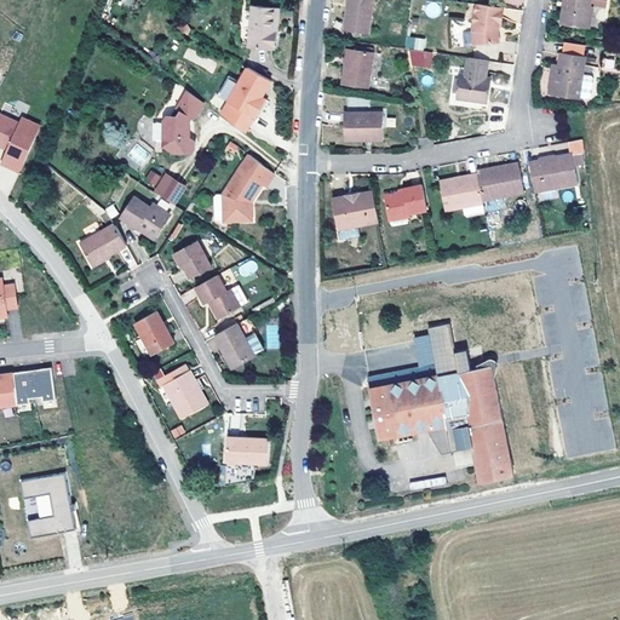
[(369,33),(373,0),(348,0),(344,30),(369,33)]
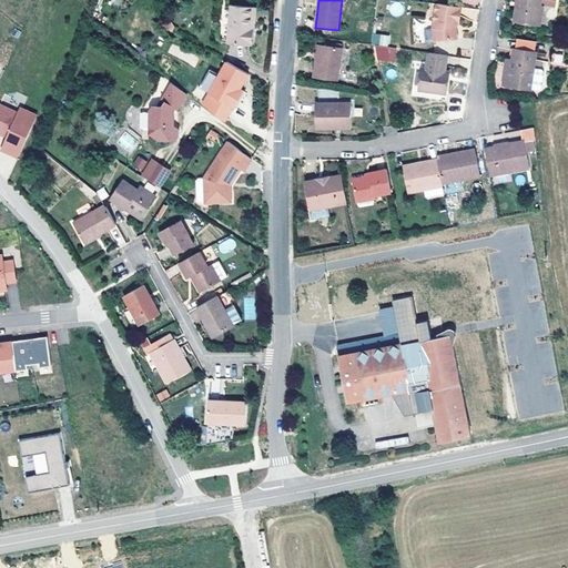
[(519,2),(517,20),(540,23),(543,6),(555,7),(556,0),(517,0),(517,2),(519,2)]
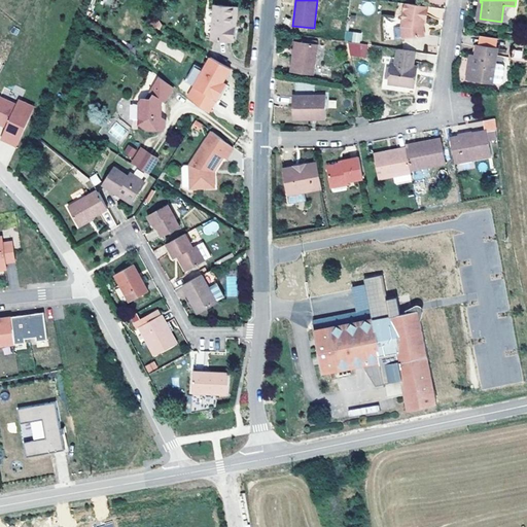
[(424,23),(427,6),(405,3),(401,26),(402,38),(425,35),(424,27),(421,26),(421,22),(424,23)]
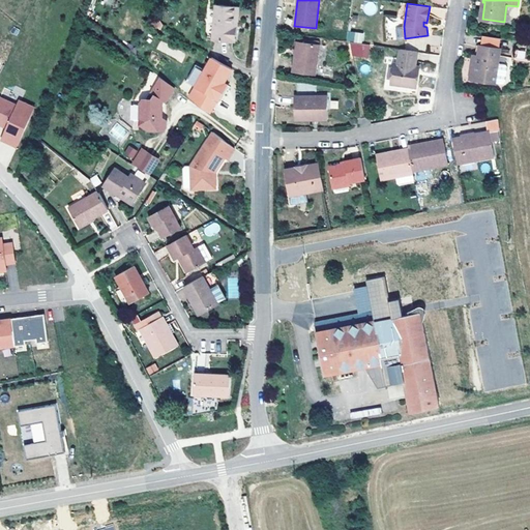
[(235,41),(238,6),(215,5),(212,39),(235,41)]
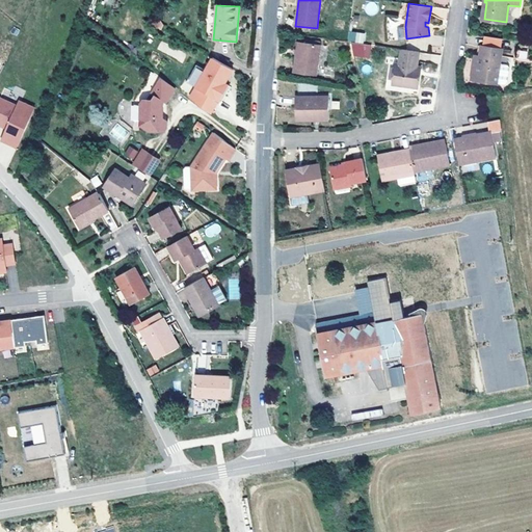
[(406,38),(405,26),(399,27),(397,30),(398,40),(406,38)]
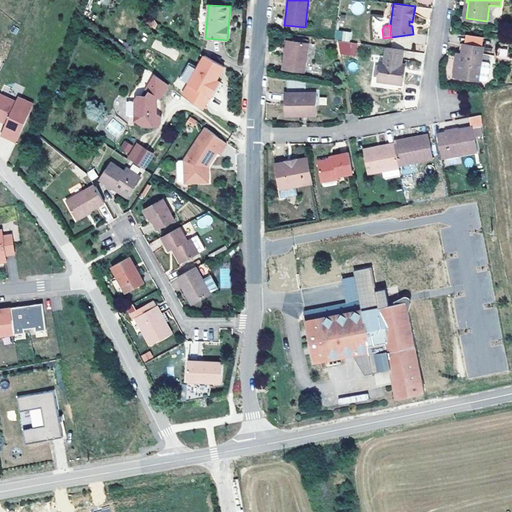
[(336,30),(335,40),(350,42),(351,32),(336,30)]
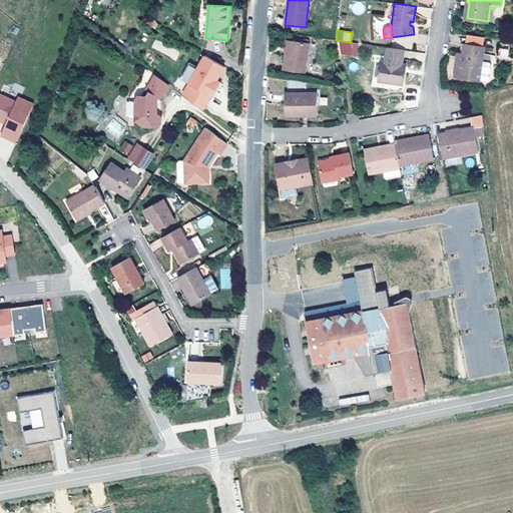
[(464,34),(463,43),(483,46),(485,37),(464,34)]
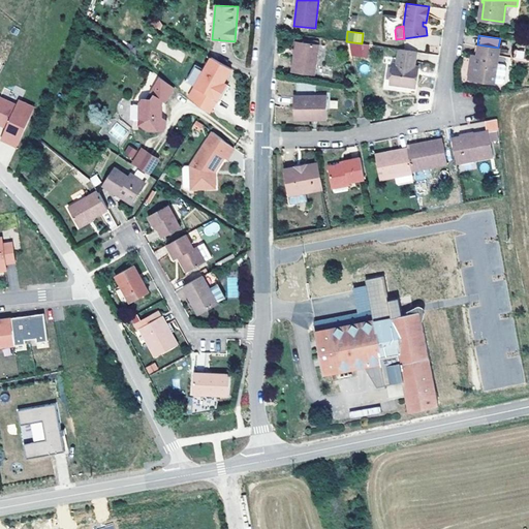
[(160,41),(157,49),(182,61),(186,54),(160,41)]
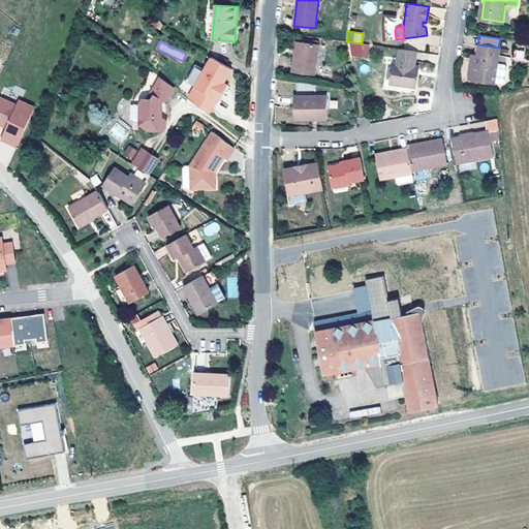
[(314,74),(319,44),(297,41),(292,71),(314,74)]
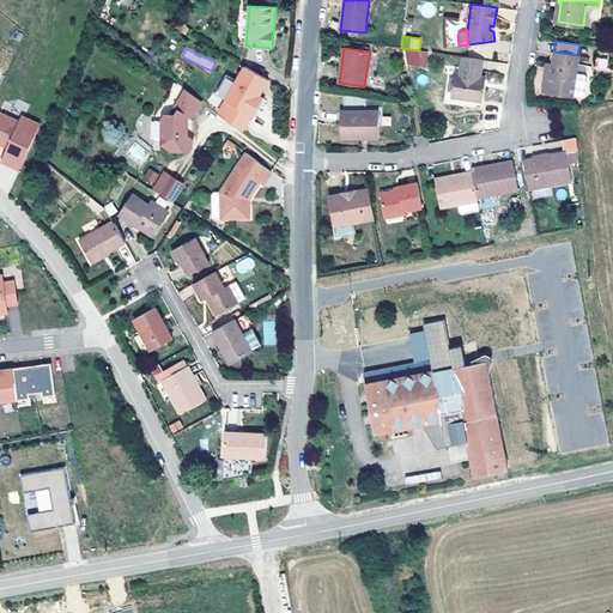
[(428,65),(426,49),(405,52),(406,67),(428,65)]
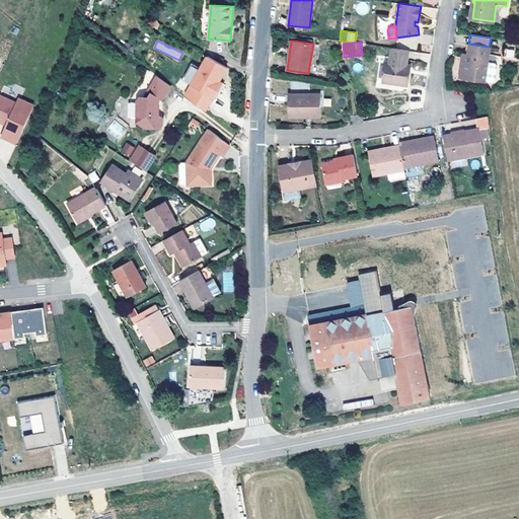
[(488,62),(490,48),(468,44),(467,44),(465,53),(468,54),(465,78),(485,81),(493,82),(495,80),(497,65),(496,63),(488,62)]
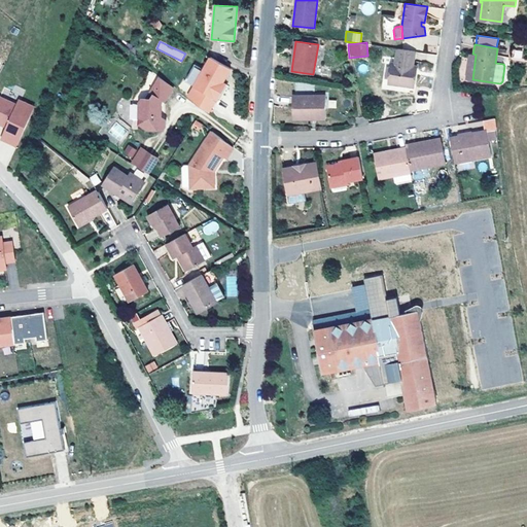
[(412,72),(413,66),(415,50),(397,48),(395,63),(392,63),(389,83),(413,86),(415,72),(412,72)]
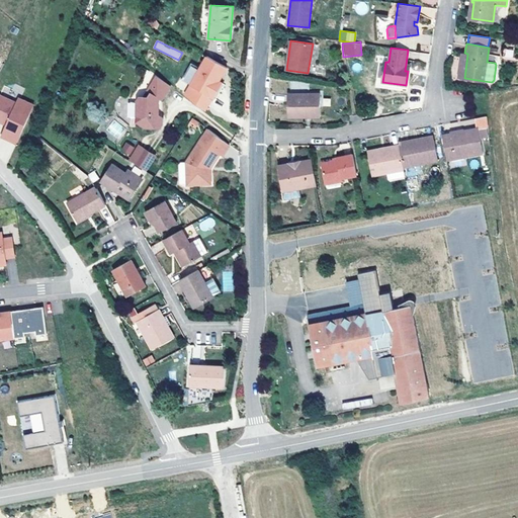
[(513,58),(513,49),(503,49),(503,58),(513,58)]
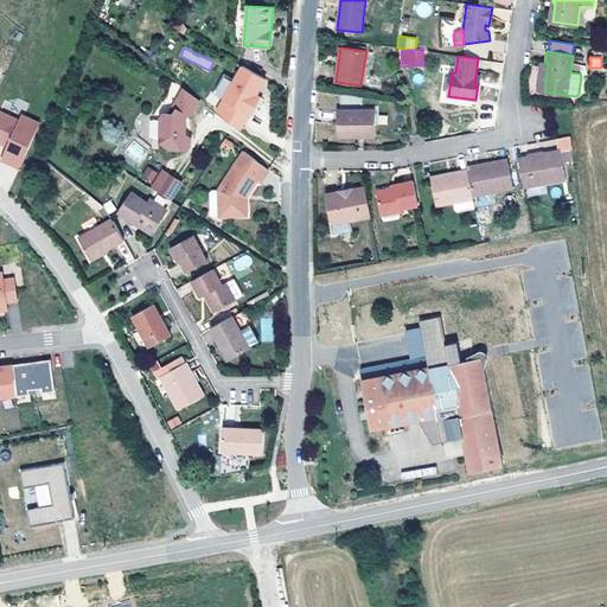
[(544,91),(548,63),(544,62),(543,62),(538,90),(544,91)]
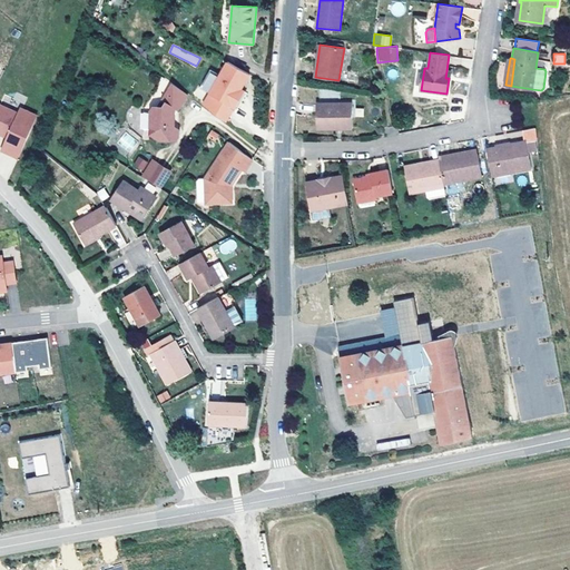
[(238,95),(242,89),(249,75),(227,61),(219,76),(210,92),(204,105),(226,121),(234,107),(235,108),(242,97),(238,95)]
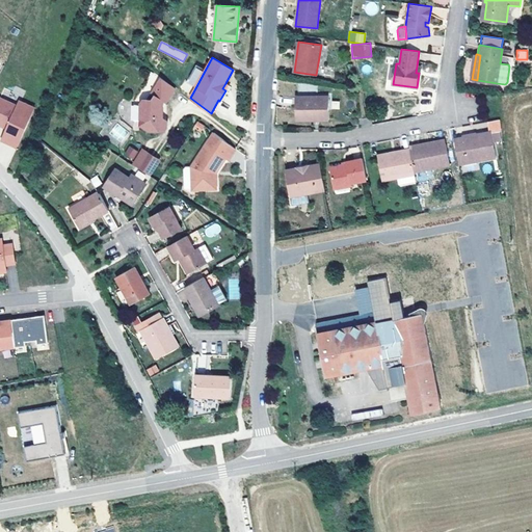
[(196,86),(205,71),(196,65),(187,82),(196,86)]
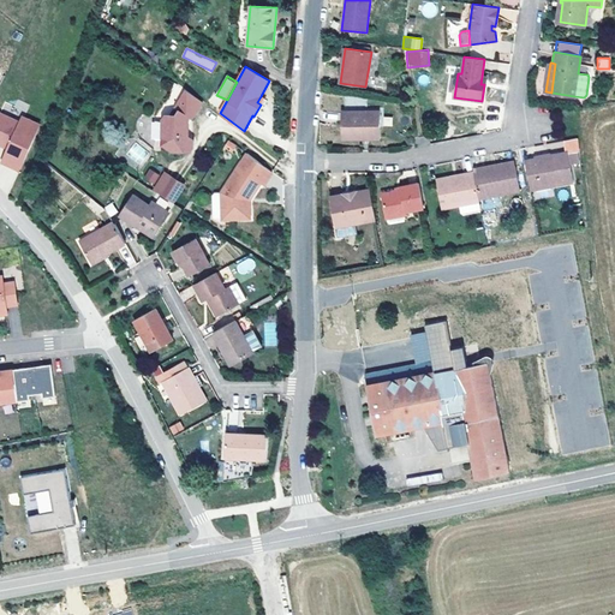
[(185,135),(185,129),(186,129),(203,102),(186,93),(171,115),(166,115),(162,120),(162,121),(155,121),(154,123),(154,138),(155,139),(162,139),(162,144),(172,150),(190,150),(192,148),(192,139),(185,135)]
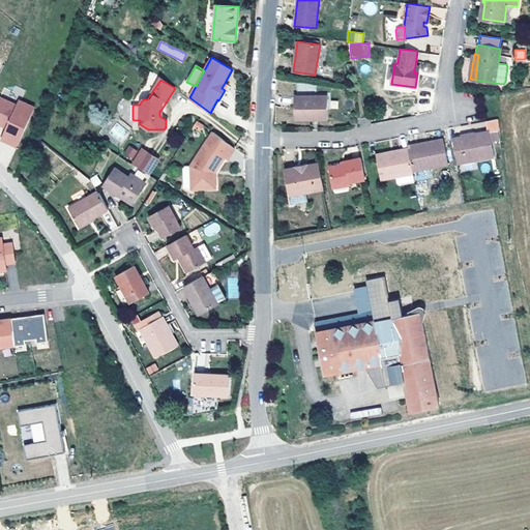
[(2,137),(18,143),(35,104),(19,97),(17,101),(0,94),(0,120),(0,121),(1,119),(8,121),(7,124),(2,137)]
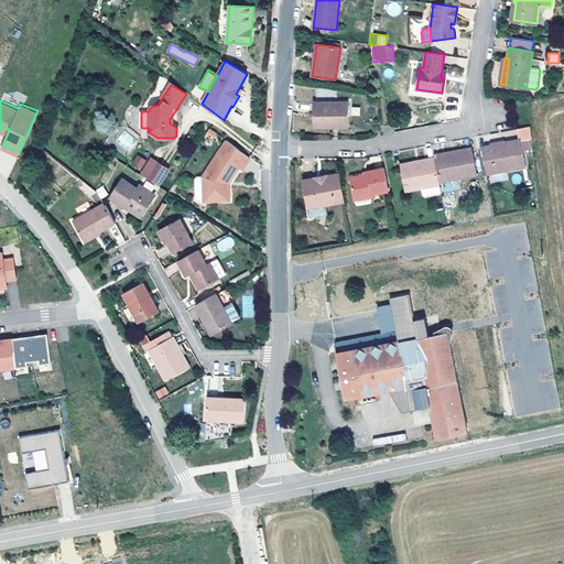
[(348,127),(348,101),(313,101),(313,128),(348,127)]
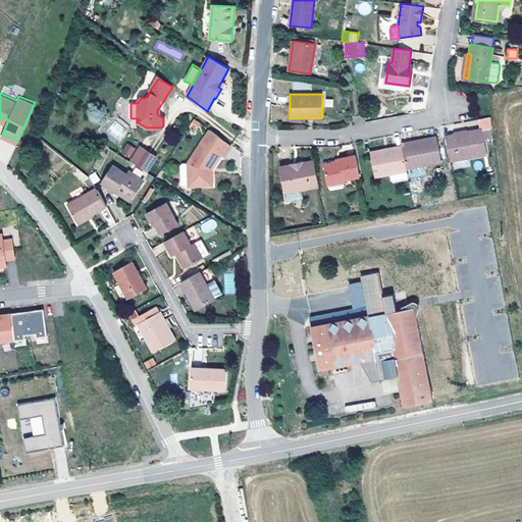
[(196,127),(200,123),(194,119),(191,124),(196,127)]
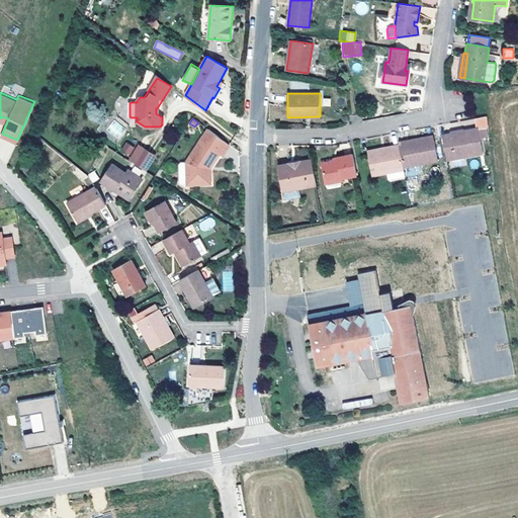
[(118,140),(126,130),(114,119),(106,130),(118,140)]
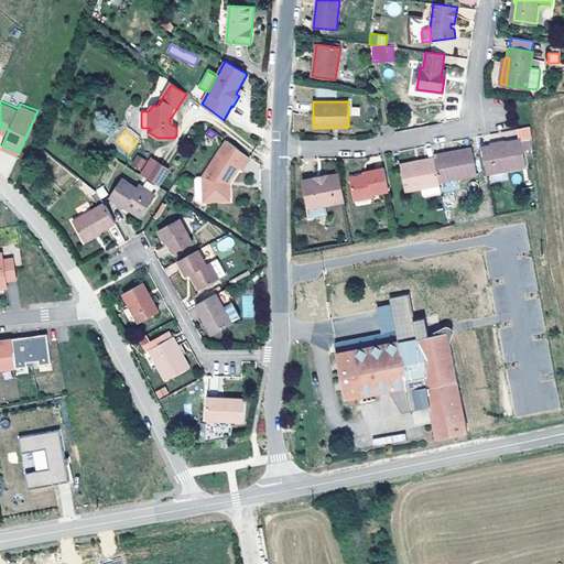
[(531,149),(529,138),(521,139),(523,150),(531,149)]
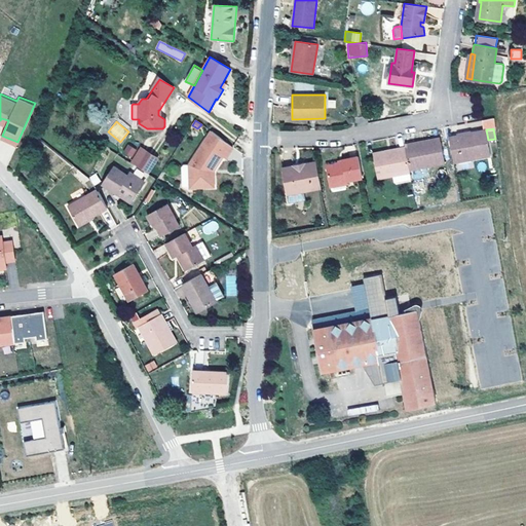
[(491,155),(488,140),(486,129),(449,138),(452,155),(457,154),(459,161),(491,155)]
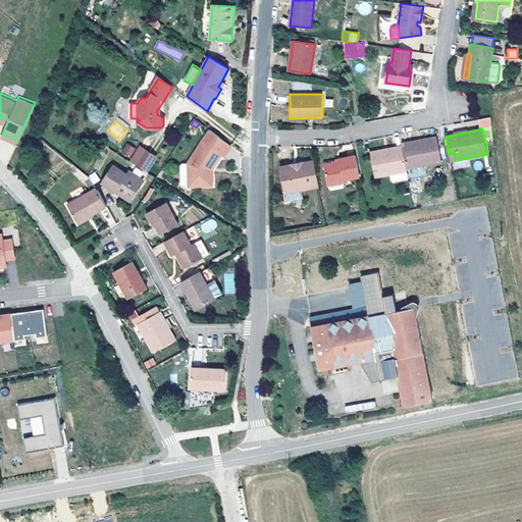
[(212,168),(221,155),(224,157),(231,146),(210,129),(189,163),(190,186),(212,185),(212,180),(212,168)]
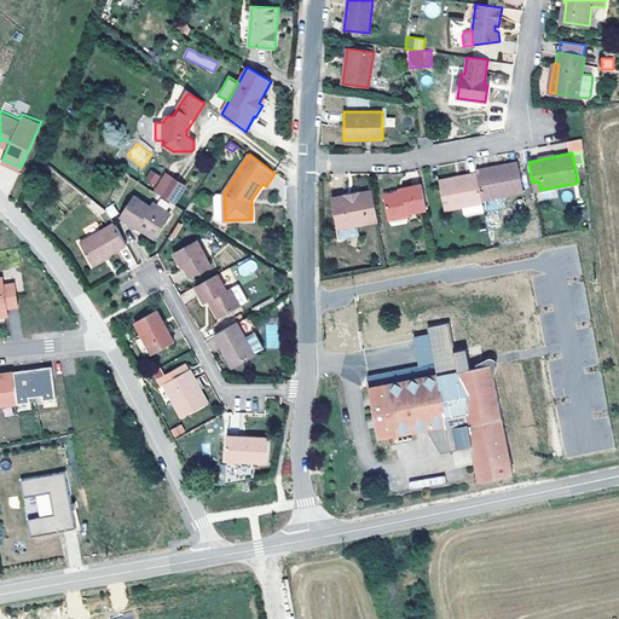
[(487,173),(519,167),(518,162),(486,169),(487,173)]
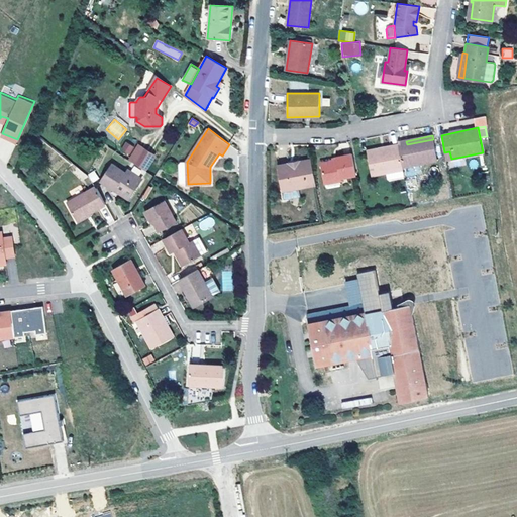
[(436,153),(433,139),(407,144),(399,146),(403,167),(437,160),(436,153)]
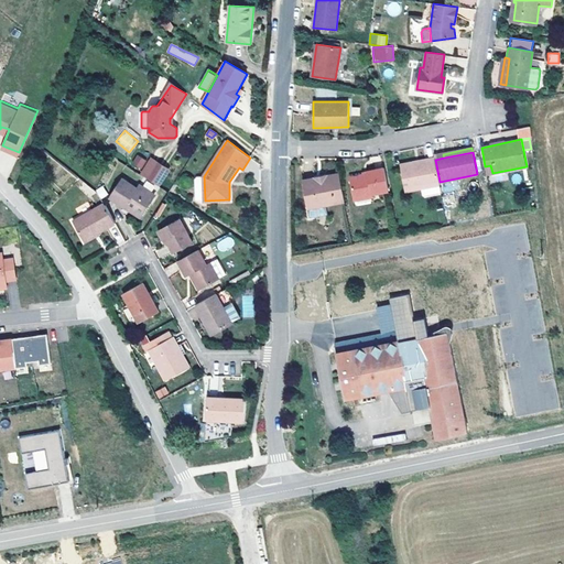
[(130,166),(140,171),(145,160),(137,154),(130,166)]
